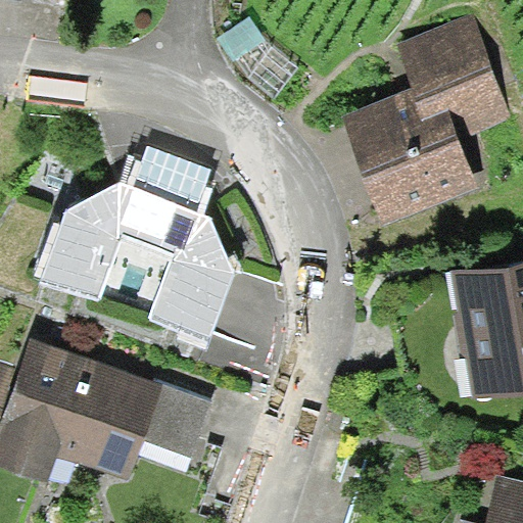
[(471,16),(396,45),(414,89),(343,115),(384,224),(479,188),(460,137),(510,119),(471,16)]
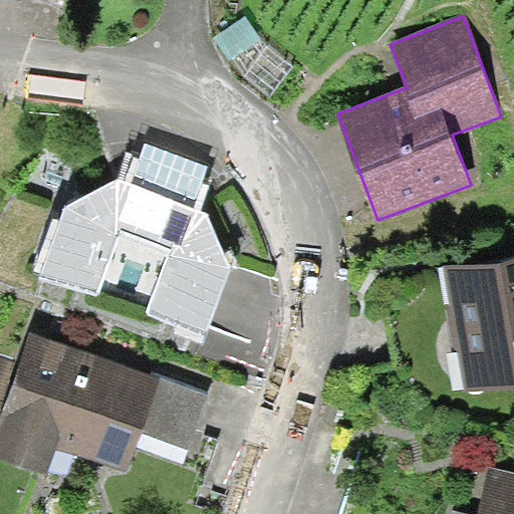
[(64,205),(40,275),(99,295),(109,265),(158,283),(147,311),(206,335),(231,257),(209,210),(196,205),(209,165),(146,142),(132,182),(117,177),(64,205)]
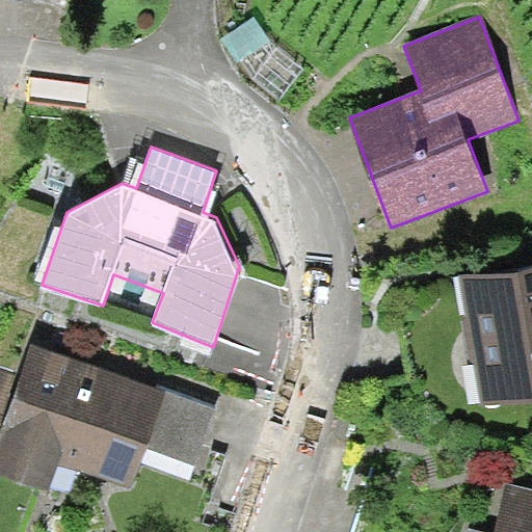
[(531,264),(460,277),(482,403),(531,394),(531,264)]
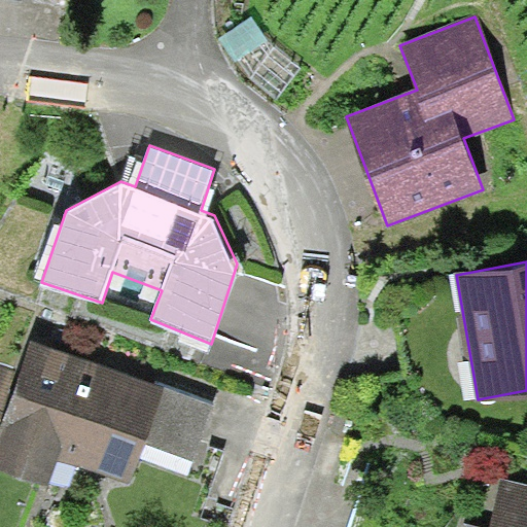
[(166,388),(32,339),(16,382),(0,425),(5,428),(0,442),(0,464),(49,483),(59,457),(131,484),(145,444),(166,388)]
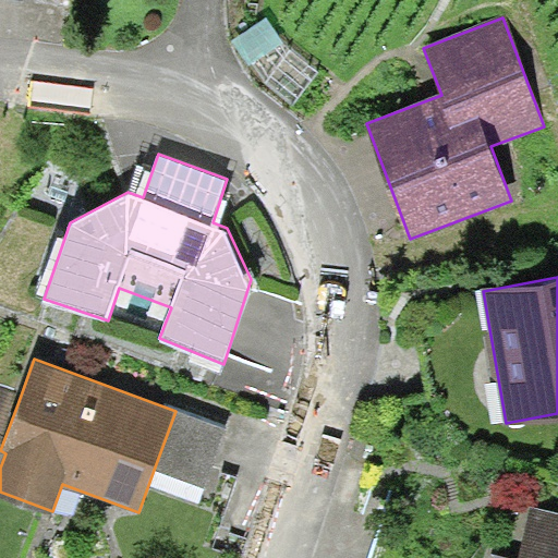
[(0,450),(17,404),(0,398),(0,450)]
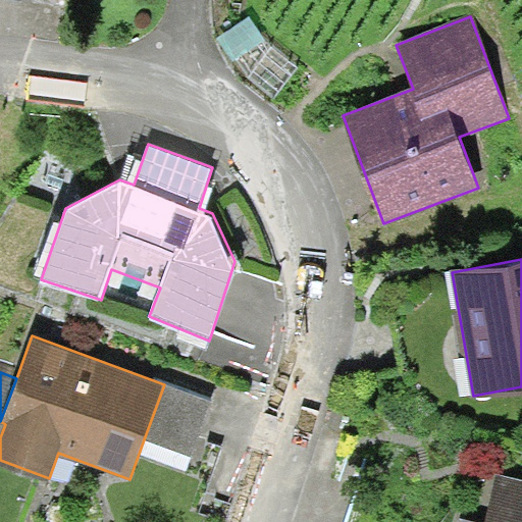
[(164,384),(144,439),(193,457),(213,400),(165,382),(164,384)]
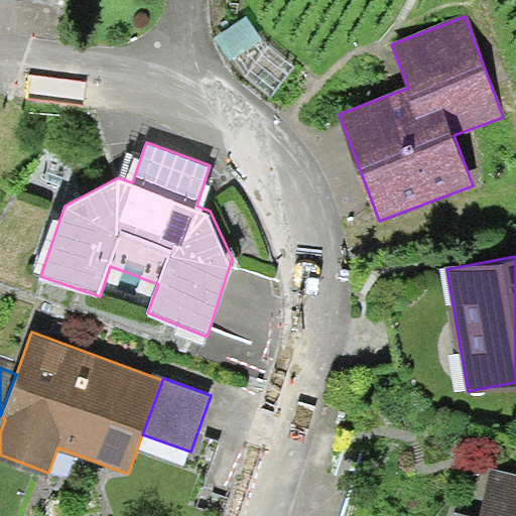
[(515,515),(515,474),(492,468),(479,515),(473,515),(456,512),(455,515),(515,515)]
